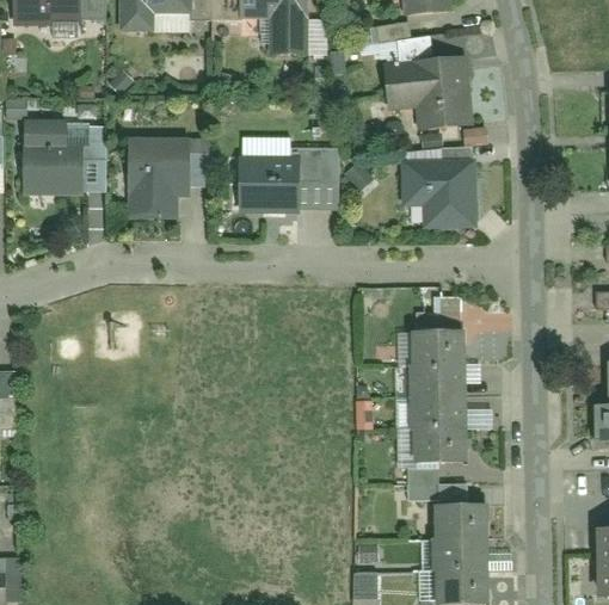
[(11,0),(12,22),(105,20),(104,0),(11,0)]
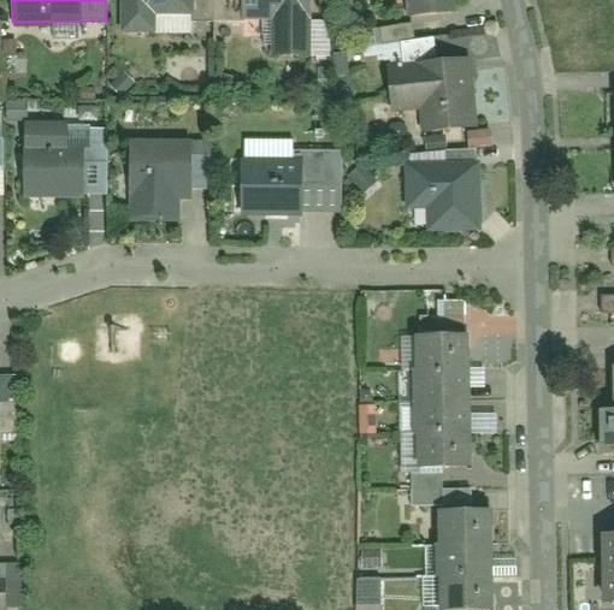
[(119,0),(120,29),(145,29),(145,11),(188,10),(188,0),(119,0)]
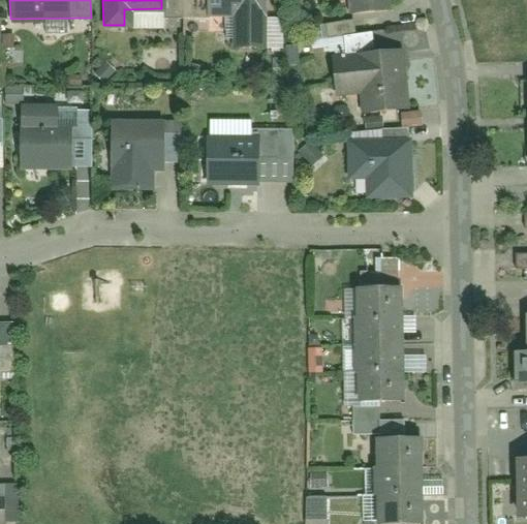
[(209,0),(210,14),(241,13),(241,39),(268,39),(266,0),(209,0)]
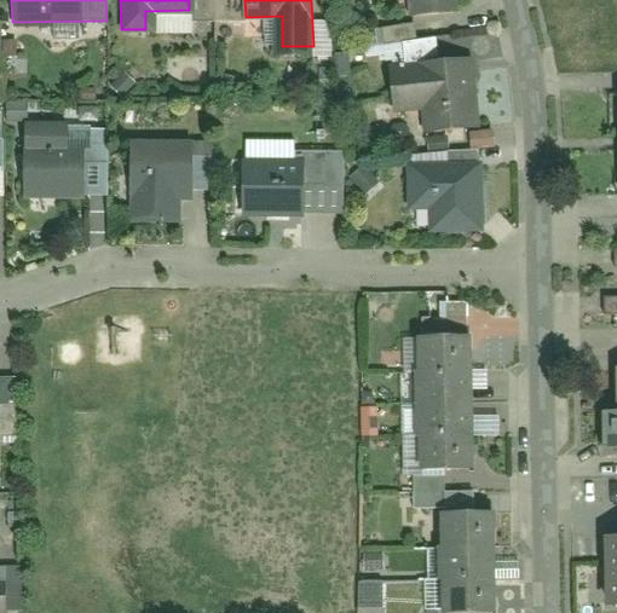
[(391,0),(393,19),(465,15),(463,0),(391,0)]
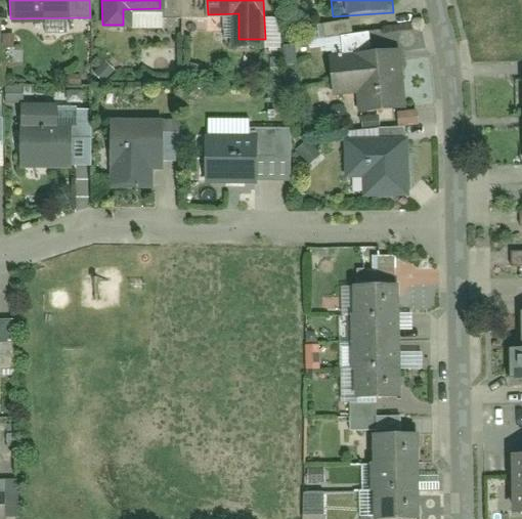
[(340,27),(348,27),(348,20),(306,20),(306,46),(340,46),(340,27)]
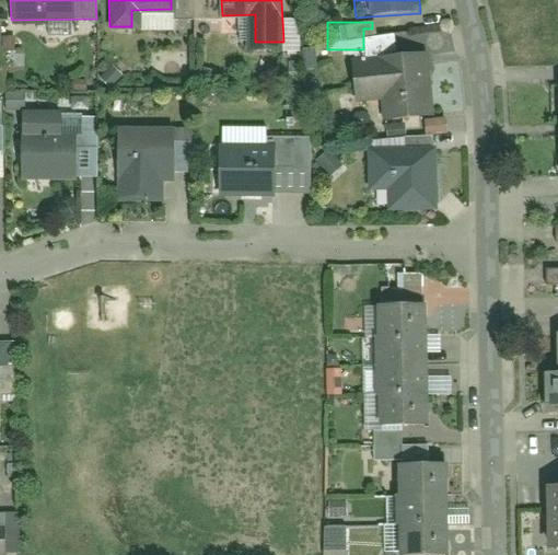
[(448,38),(372,43),(378,123),(453,117),(448,38)]
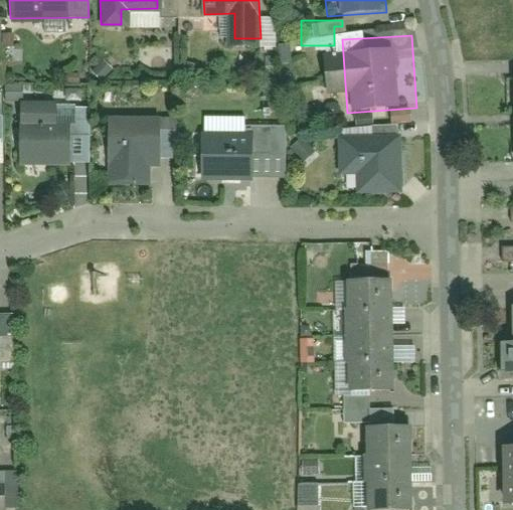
[(70,101),(20,102),(21,164),(72,162),(70,101)]
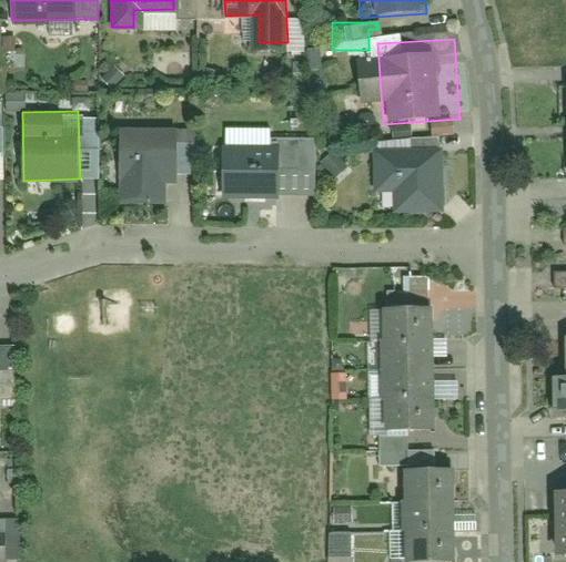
[(178,125),(117,126),(119,201),(163,200),(163,174),(190,173),(190,138),(178,138),(178,125)]
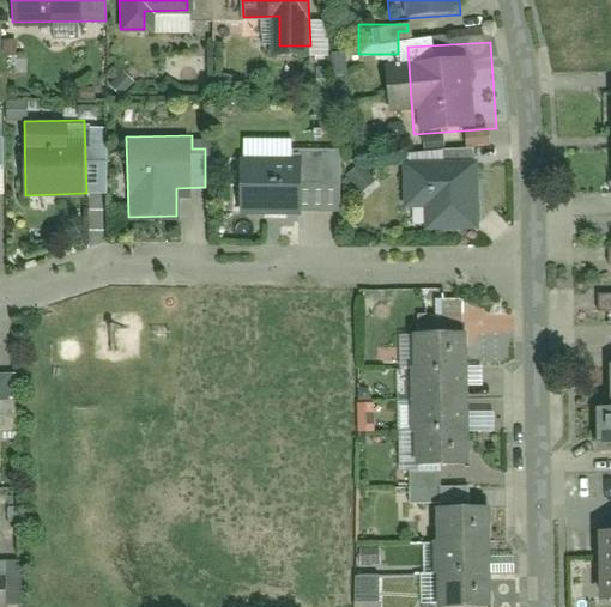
[(289,157),(237,157),(237,210),(338,210),(338,146),(289,146),(289,157)]
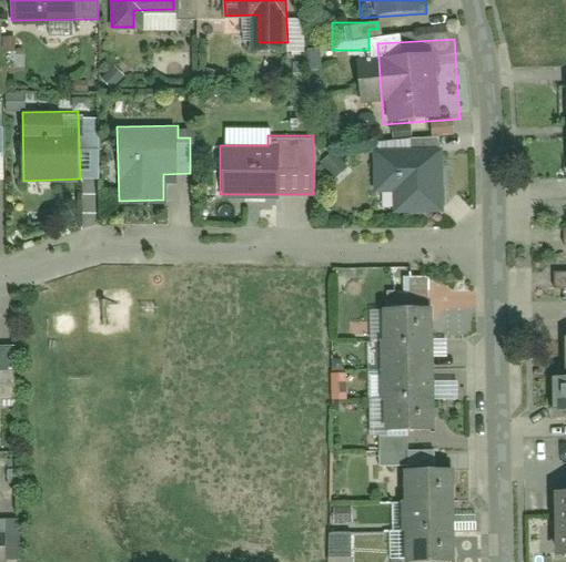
[(441,135),(372,140),(377,218),(446,213),(441,135)]
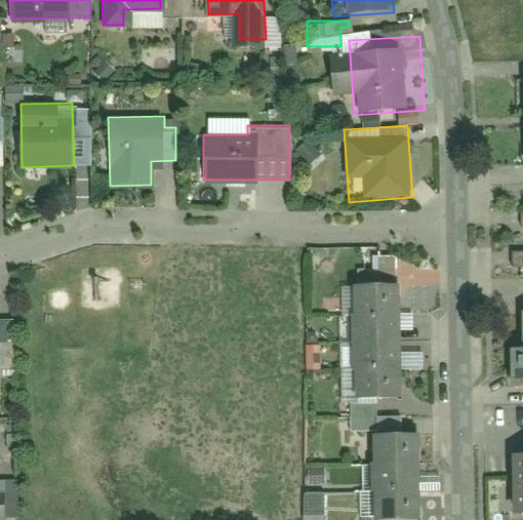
[(393,276),(348,277),(351,398),(397,396),(393,276)]
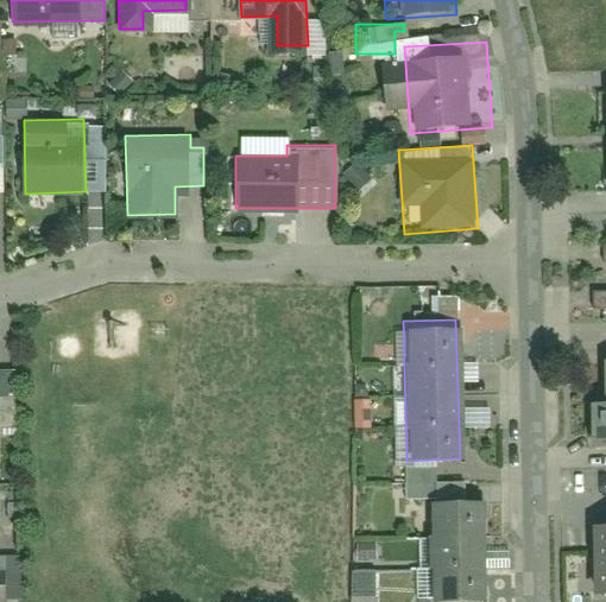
[(351,395),(351,423),(368,423),(368,395),(351,395)]
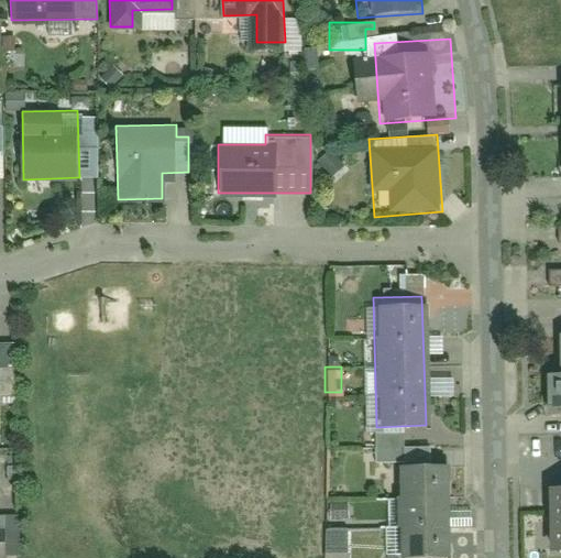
[(560,367),(551,368),(552,407),(560,406),(560,367)]
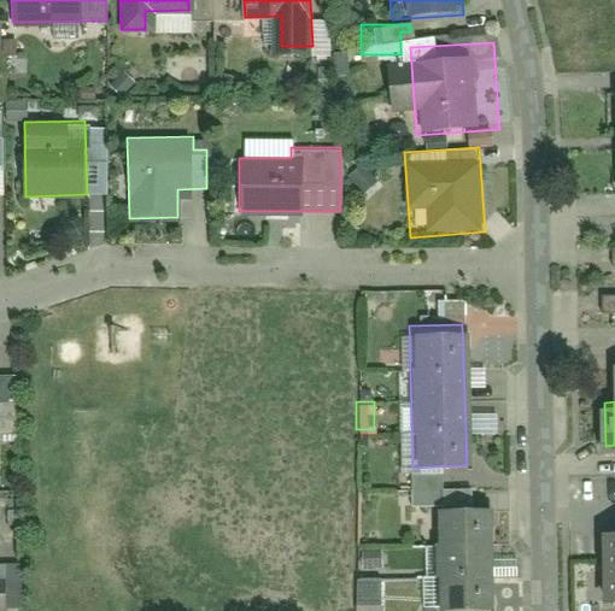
[(488,503),(438,506),(445,610),(496,606),(488,503)]
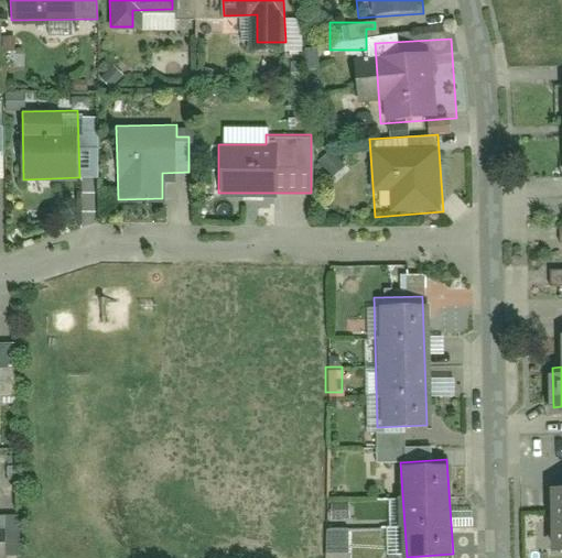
[(0,555),(14,555),(13,513),(0,513),(0,555)]
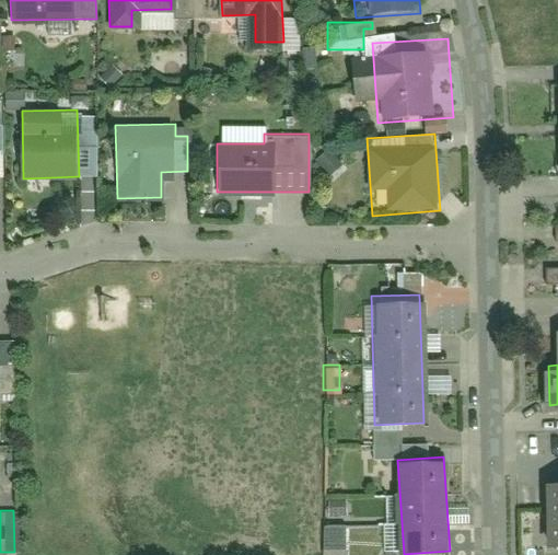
[(320,521),(318,554),(341,554),(343,521),(320,521)]
